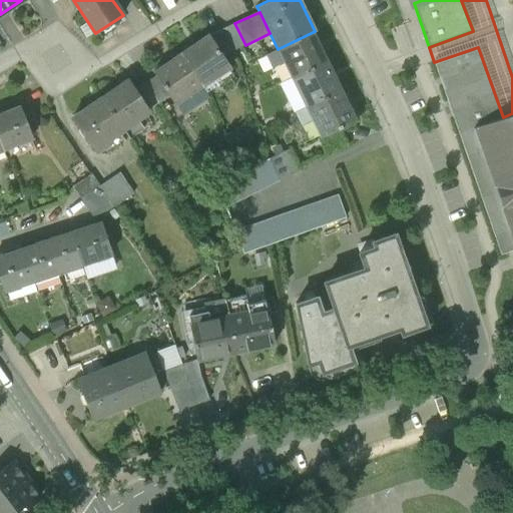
[(234,50),(245,45),(234,23),(223,29),(234,50)]
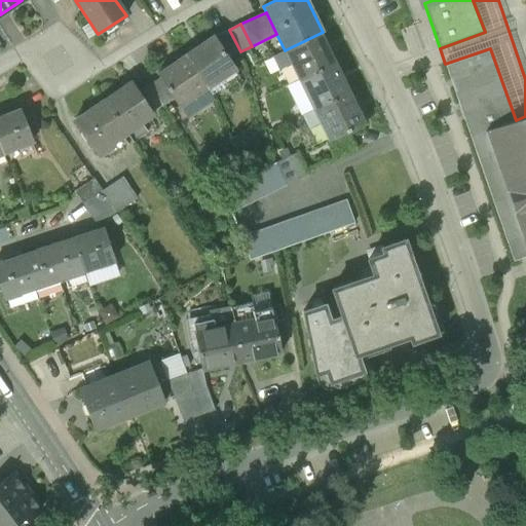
[(227,58),(240,51),(229,30),(214,37),(227,58)]
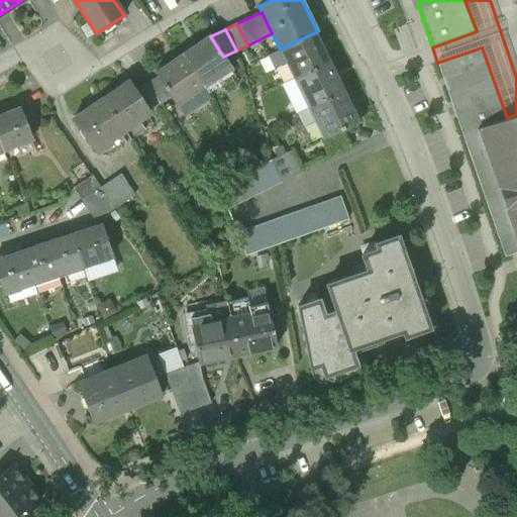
[(329,62),(315,32),(280,49),(286,63),(294,80),(329,62)]
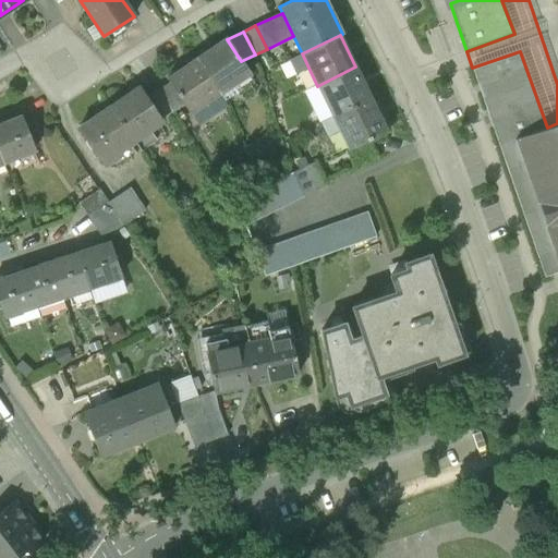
[(226,38),(196,59),(220,94),(250,74),(241,61),(227,39),(226,38)]
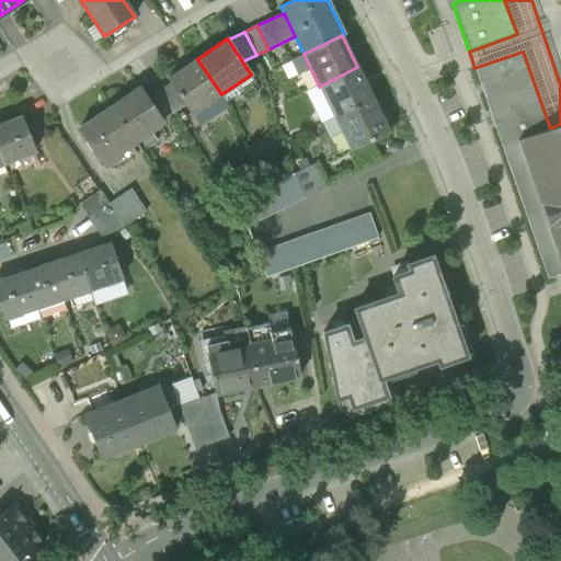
[(474,68),(502,146),(550,128),(523,52),(474,68)]
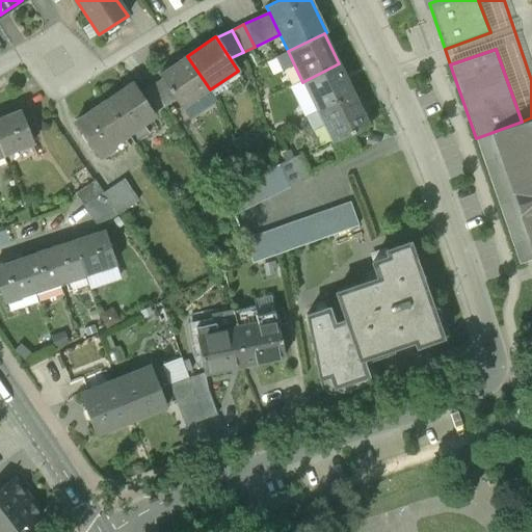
[(294,64),(288,51),(275,57),(282,71),(294,64)]
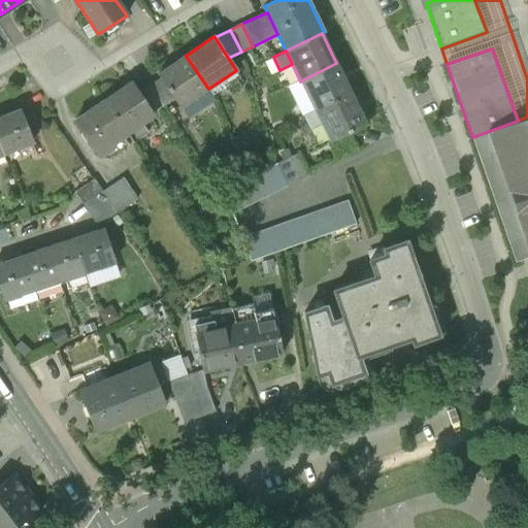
[(179,108),(208,89),(186,56),(158,74),(160,78),(174,99),(179,108)]
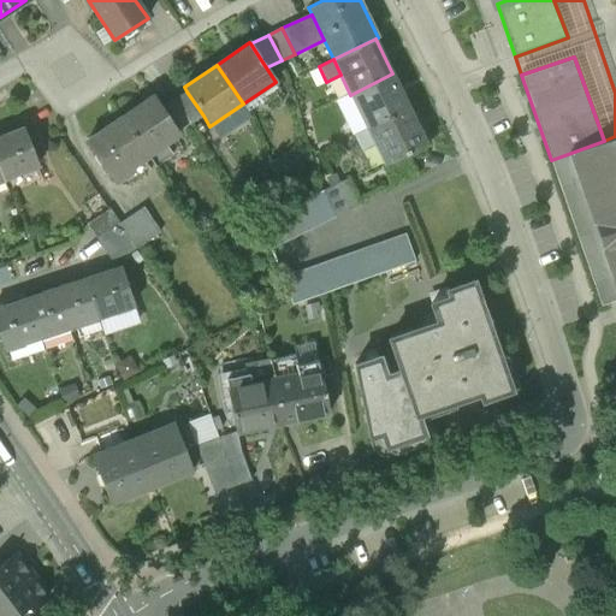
[(410,108),(392,73),(350,95),(367,130),(410,108)]
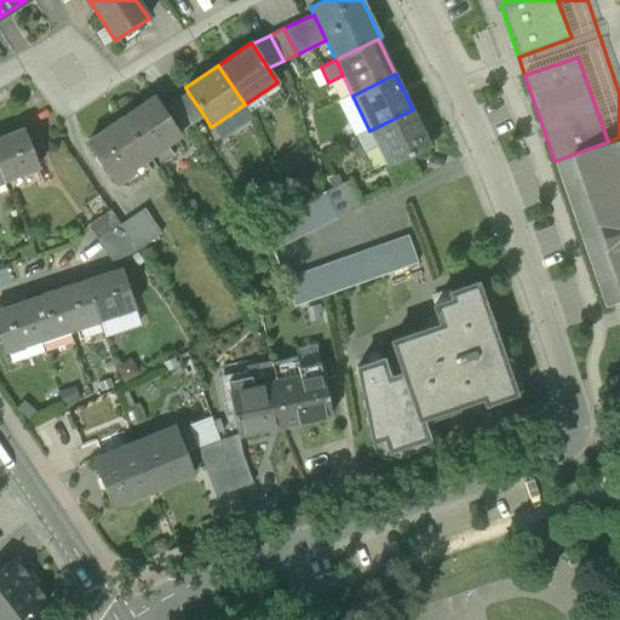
[(188,92),(176,101),(191,125),(205,116),(188,92)]
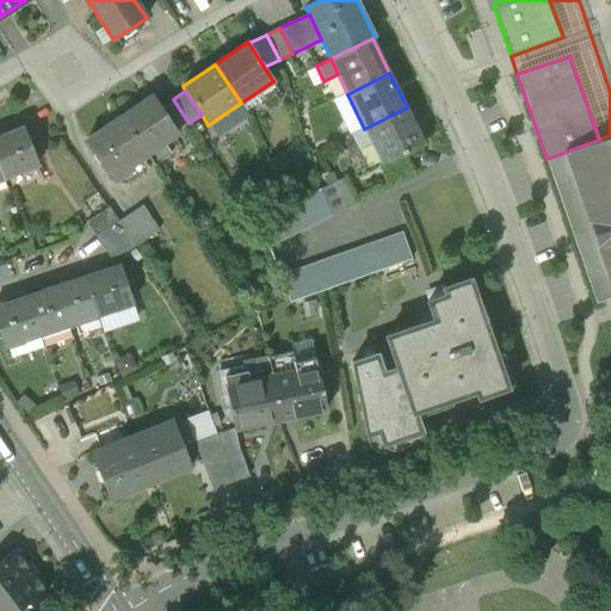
[(154,97),(122,118),(146,153),(178,131),(177,131),(161,107),(154,97)]
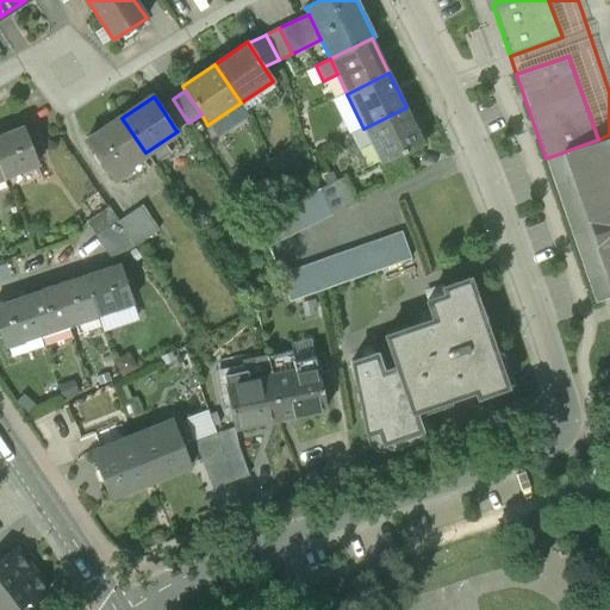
[(176,131),(188,123),(173,99),(161,107),(176,131)]
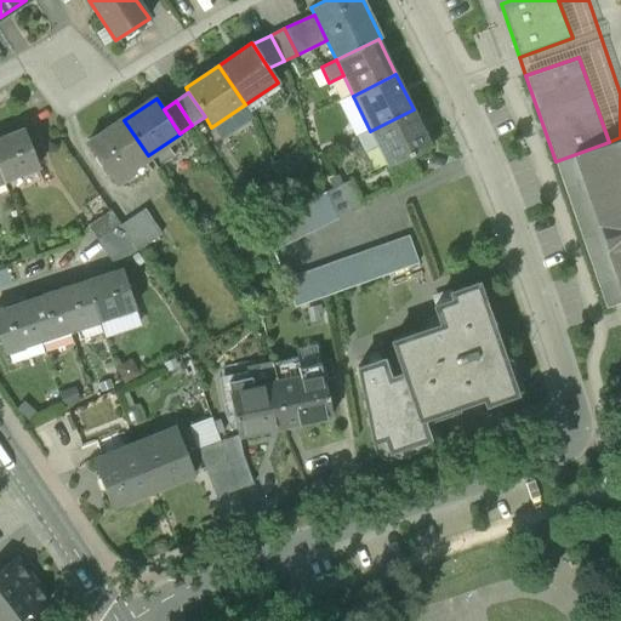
[(431,146),(414,109),(370,131),(377,146),(388,166),(410,155),(431,146)]
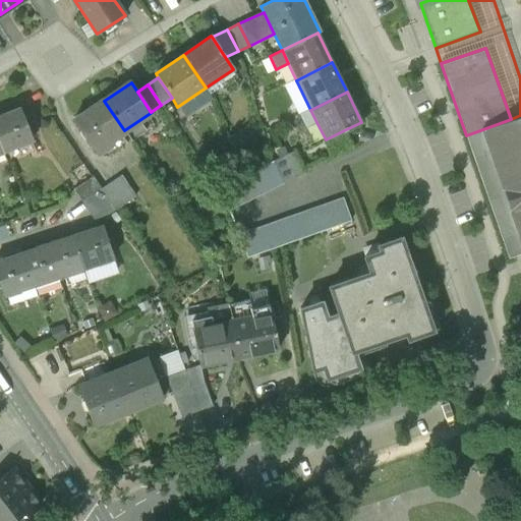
[(111,139),(124,130),(104,101),(73,121),(96,154),(113,142),(111,139)]
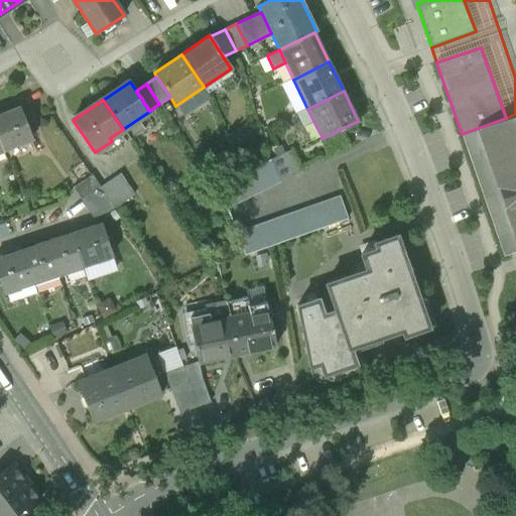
[(21,108),(0,116),(0,142),(3,149),(32,137),(21,108)]
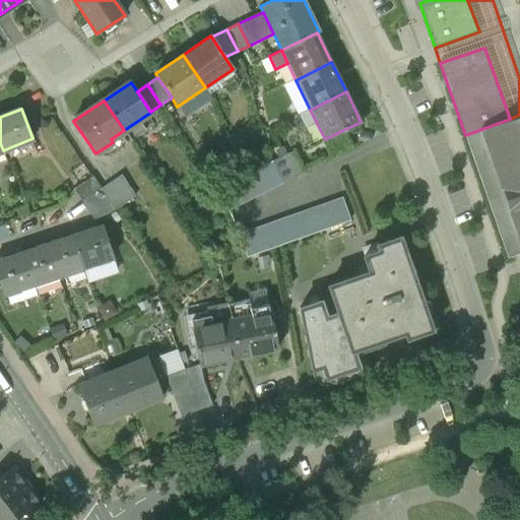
[(316,122),(310,110),(300,115),(305,127),(316,122)]
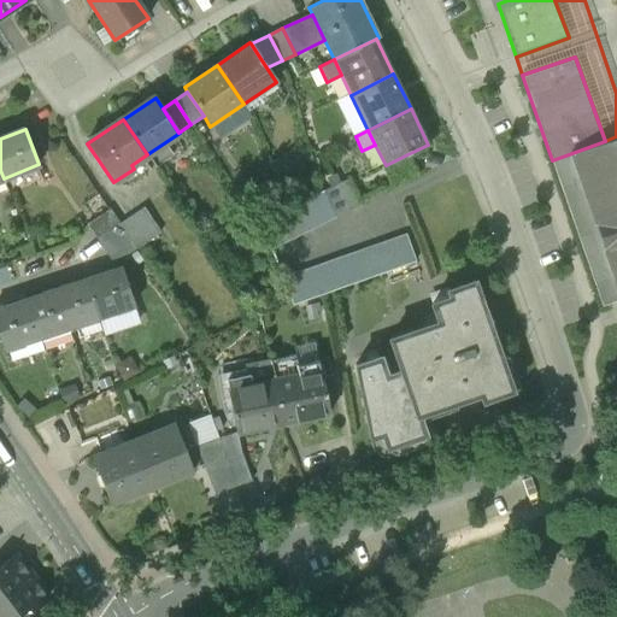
[(616,136),(605,141),(552,160),(603,306),(616,301),(616,136)]
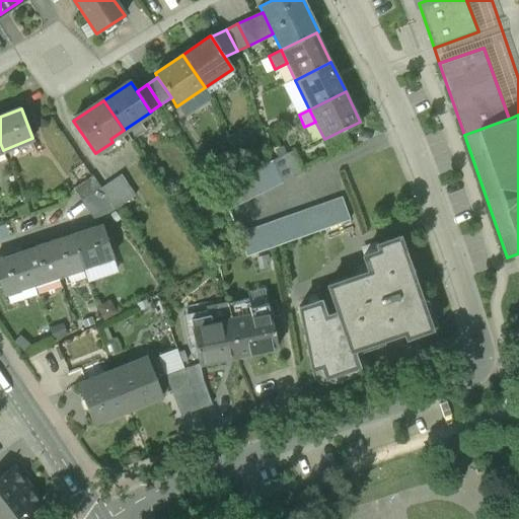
[(319,141),(328,161),(352,149),(343,130),(324,139),(319,141)]
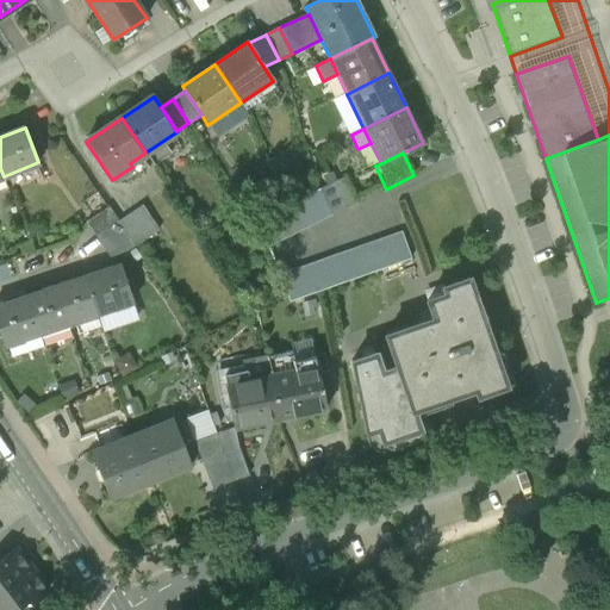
[(344,176),(331,184),(344,209),(358,203),(344,176)]
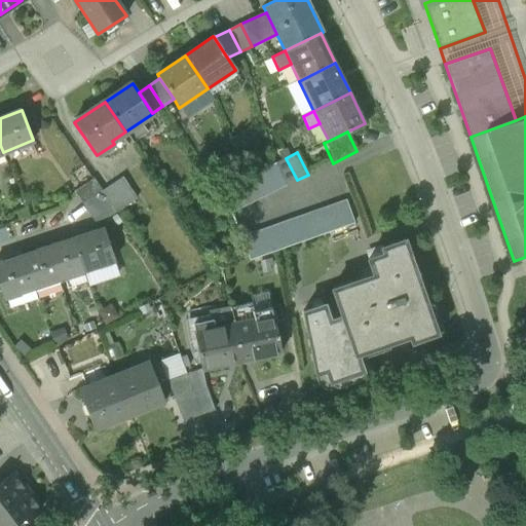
[(286,158),(275,163),(286,185),(297,180),(286,158)]
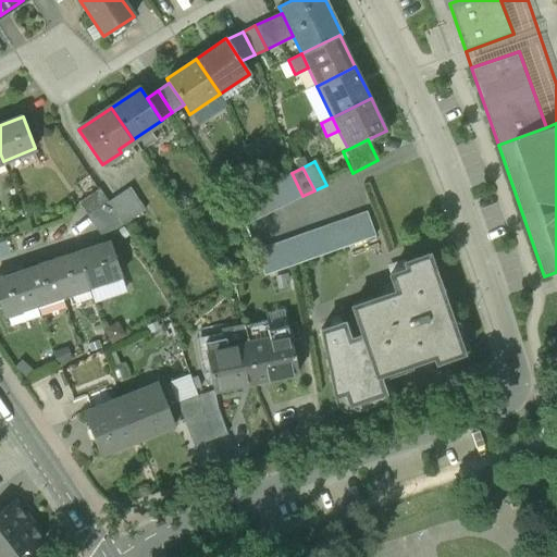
[(244,225),(302,196),(292,173),(262,187),(233,201),(244,225)]
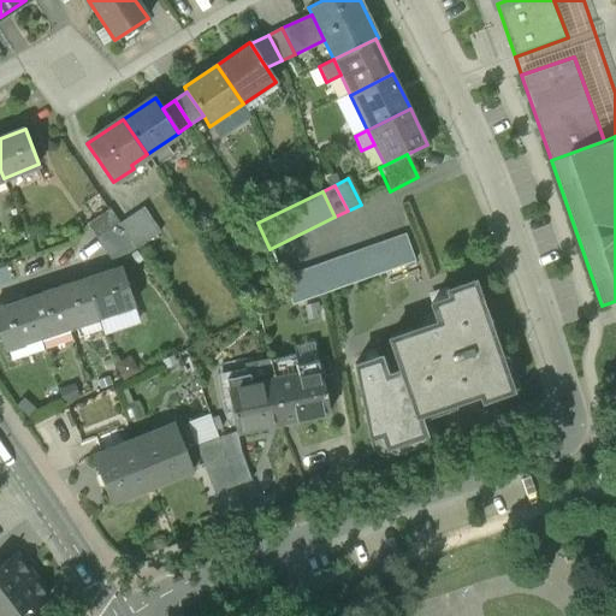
[(144,207),(119,224),(110,209),(87,224),(98,240),(114,265),(136,249),(161,232),(144,207)]
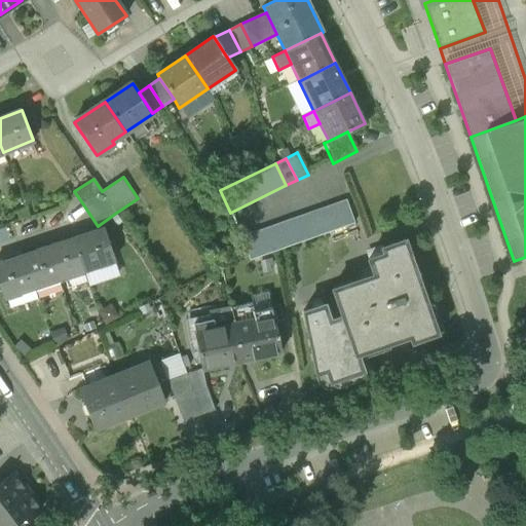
[(247,253),(249,260),(274,252),(352,225),(345,203),(240,238),(247,253)]
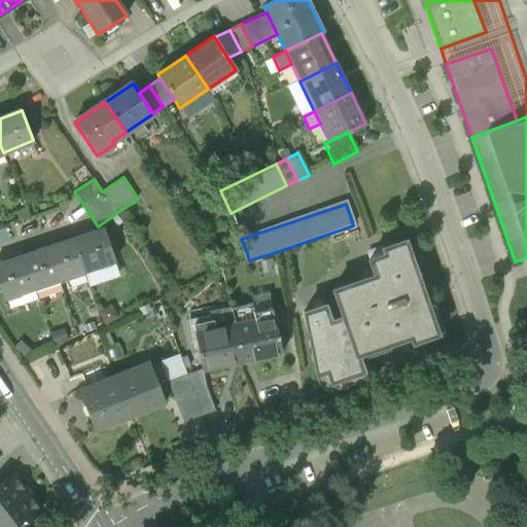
[(72,241),(82,271),(114,260),(104,230),(72,241)]
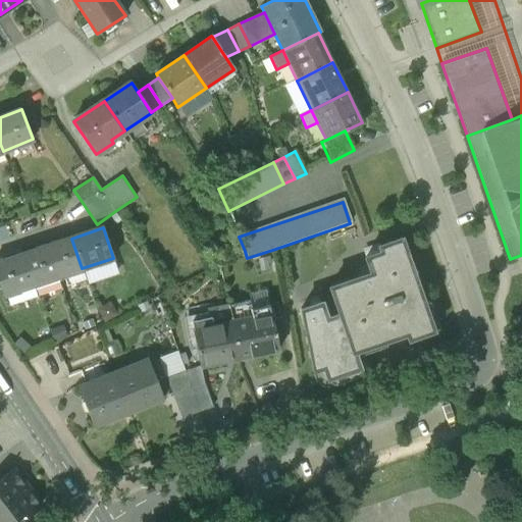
[(330,286),(340,314),(353,352),(354,352),(407,333),(408,340),(433,330),(401,238),(379,246),(381,251),(365,258),(371,273),(330,286)]
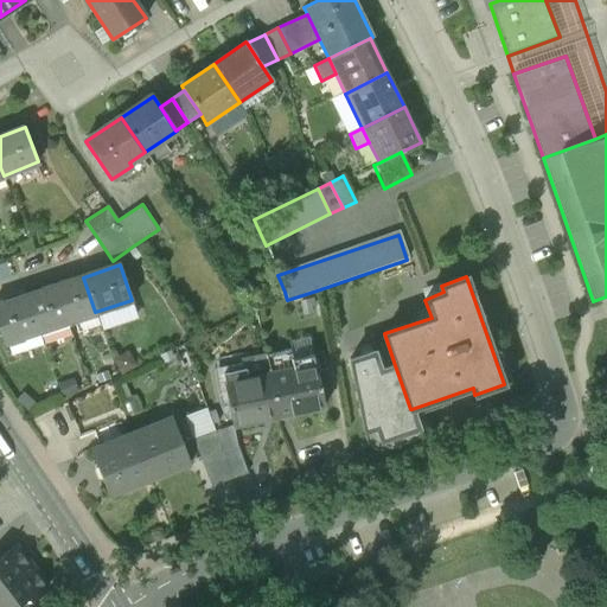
[(68,321),(95,312),(83,278),(56,287),(68,321)]
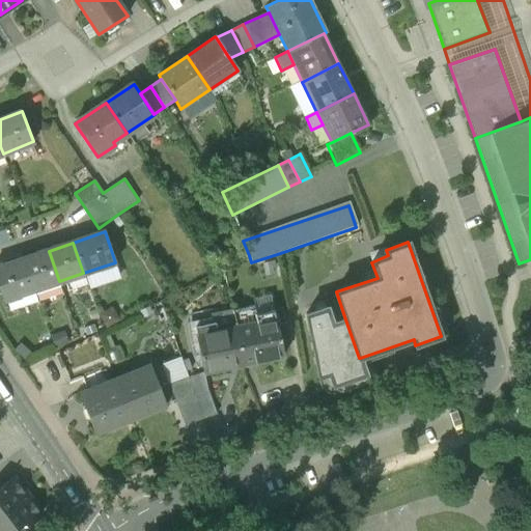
[(34,289),(59,281),(49,251),(24,259),(34,289)]
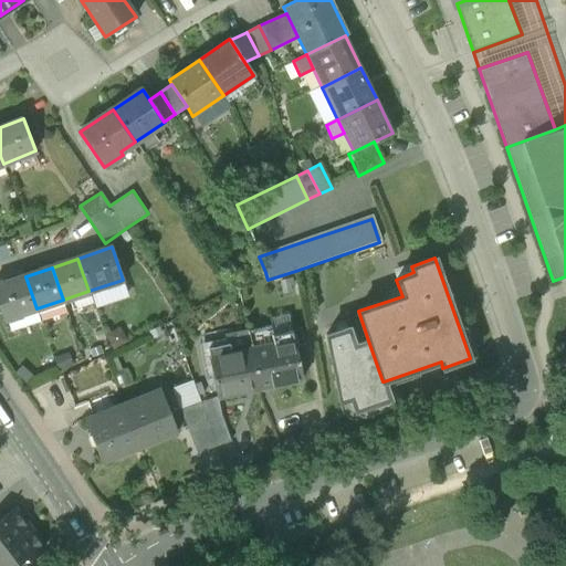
[(0,311),(3,320),(37,308),(25,276),(0,284),(0,311)]
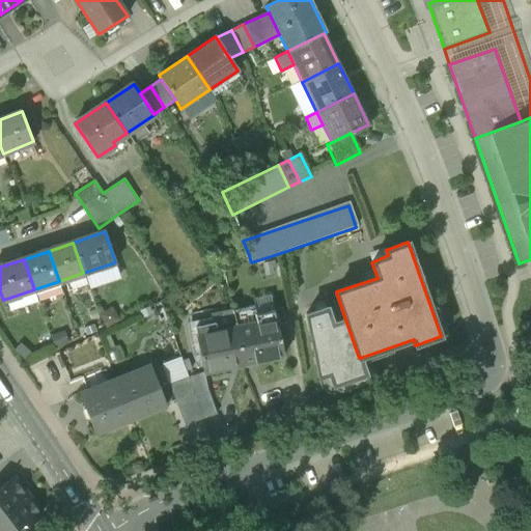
[(119,275),(115,262),(83,273),(87,285),(119,275)]
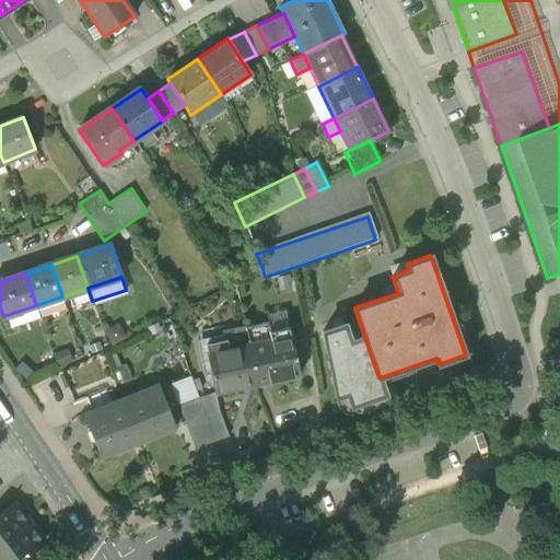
[(267,315),(268,322),(270,330),(288,327),(284,311),(267,315)]
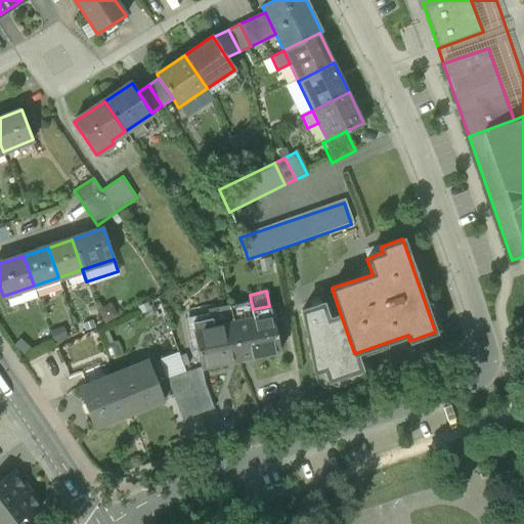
[(270,305),(269,306),(253,309),(251,301),(228,306),(232,322),(272,314),(270,305)]
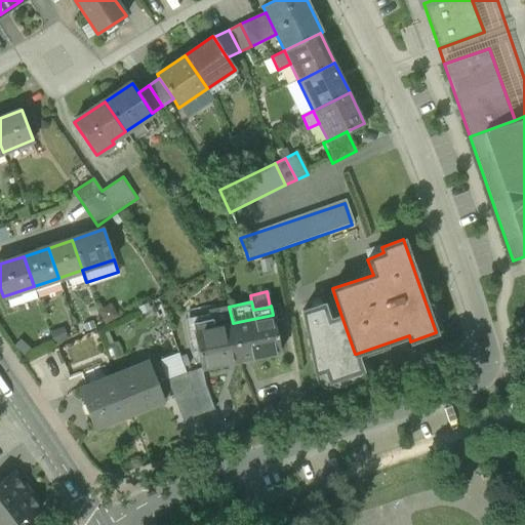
[(362,369),(356,354),(355,354),(341,316),(328,320),(323,304),(303,311),(315,372),(325,369),(329,381),(362,369)]
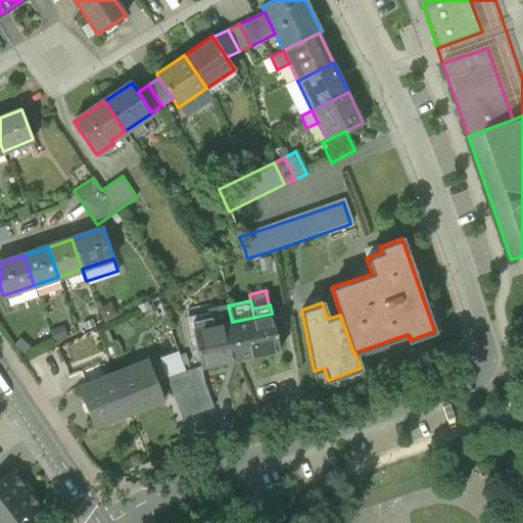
[(201,367),(239,360),(232,322),(228,305),(208,310),(210,318),(211,326),(198,329),(193,330),(200,367),(201,367)]
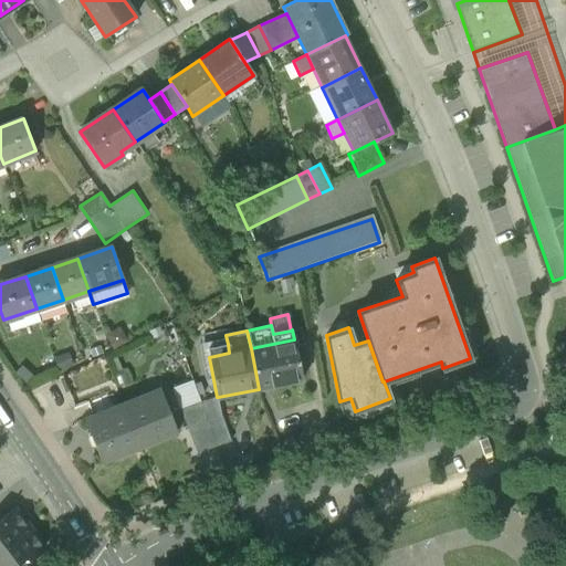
[(294,339),(251,348),(259,389),(303,379),(294,339)]
